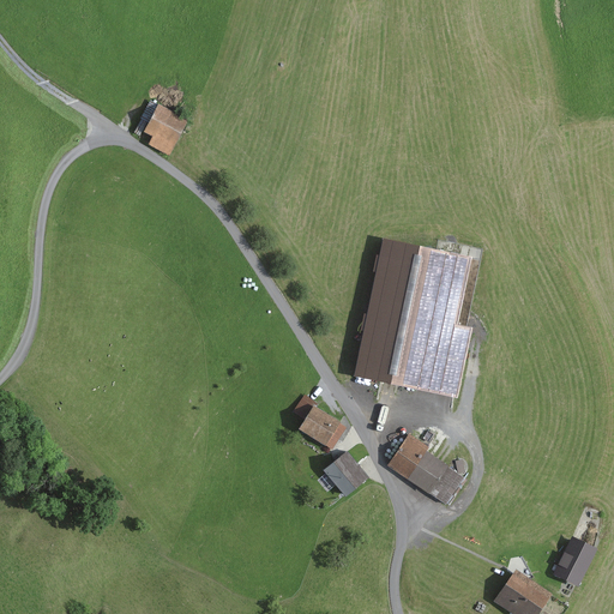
[(188,120),(160,106),(144,133),(154,138),(150,144),(170,155),(188,120)]
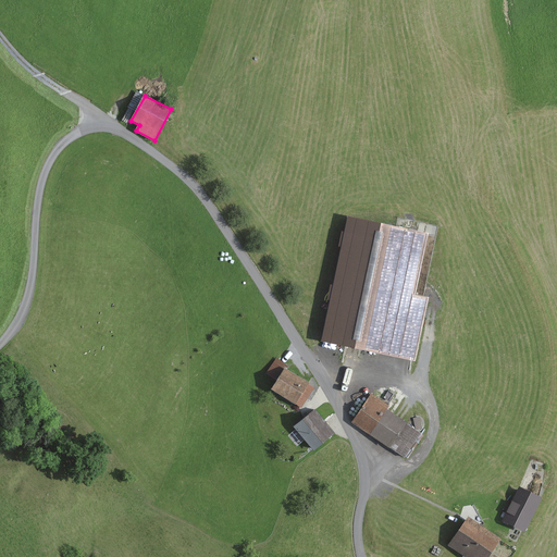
[(422,233),(347,218),(323,338),(411,357),(423,299),(409,297),(422,233)]
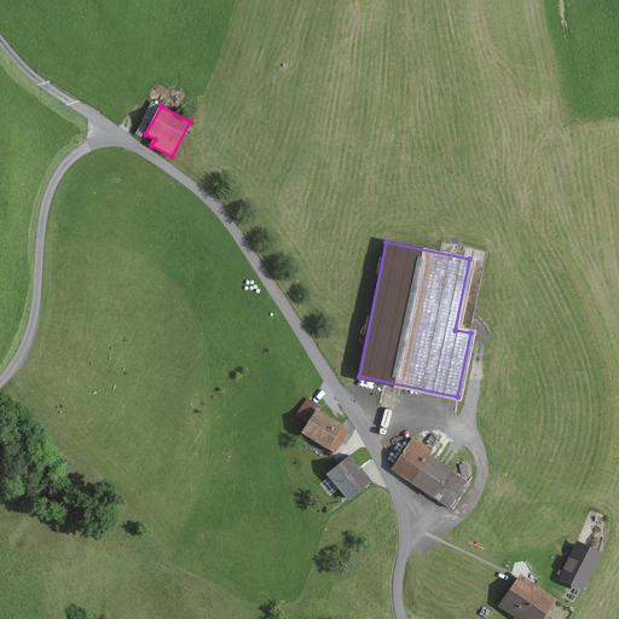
[(322,408),(307,398),(296,415),(308,422),(301,433),(335,455),(350,431),(319,412),(322,408)]
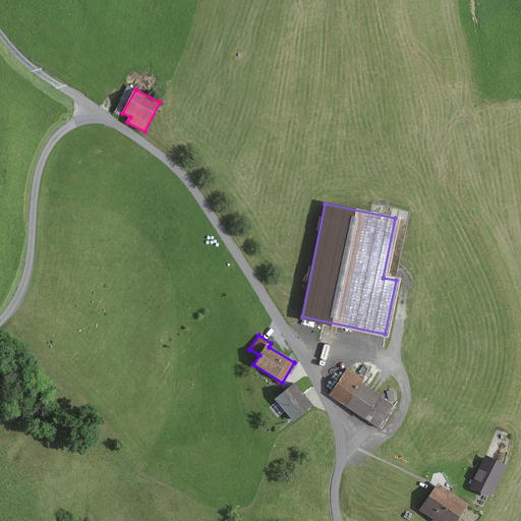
[(366,378),(348,366),(329,396),(366,420),(368,417),(381,425),(395,404),(362,383),(366,378)]
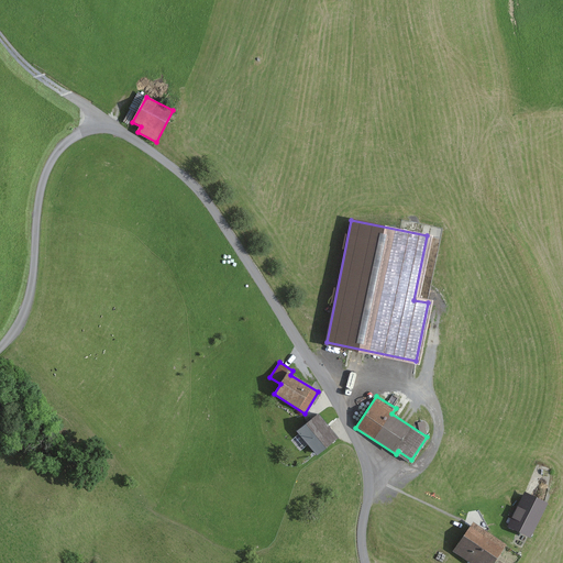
[(319,416),(296,432),(315,457),(337,441),(319,416)]
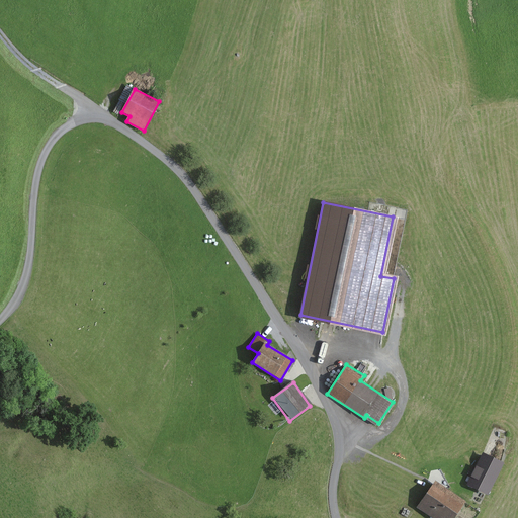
[(504,463),(483,453),(467,485),(489,495),(504,463)]
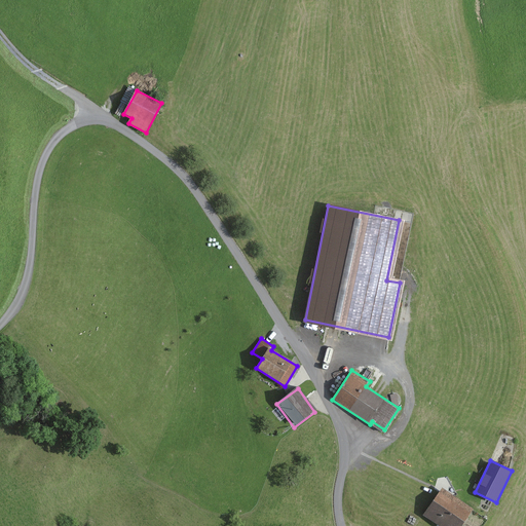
[(462,525),(474,511),(443,489),(424,516),(438,525),(462,525)]
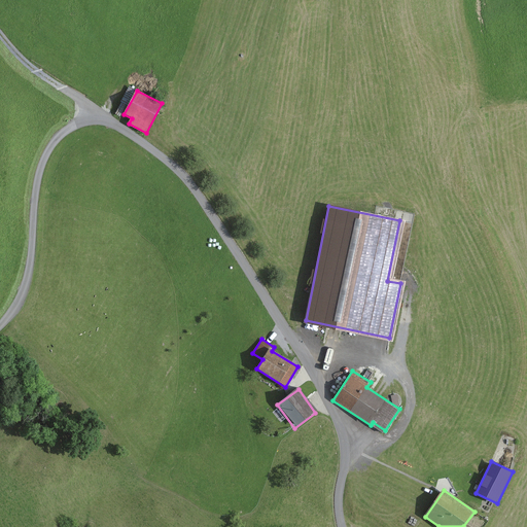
All buildings are outlined.
